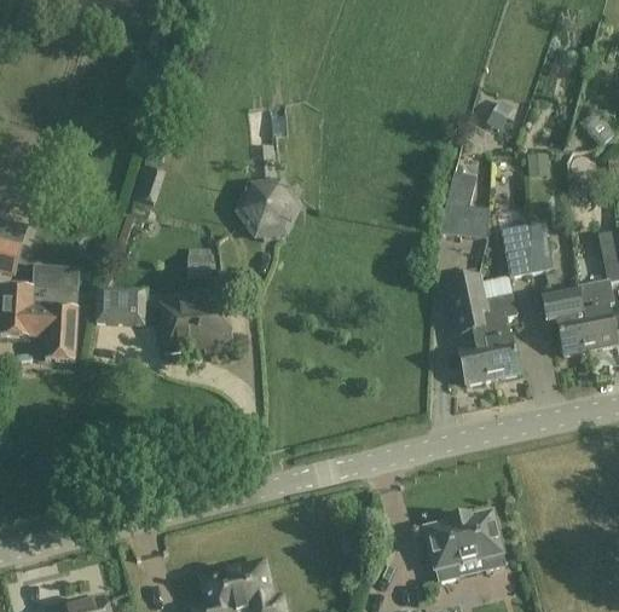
[(514,103),(501,96),(487,120),(501,127),(514,103)]
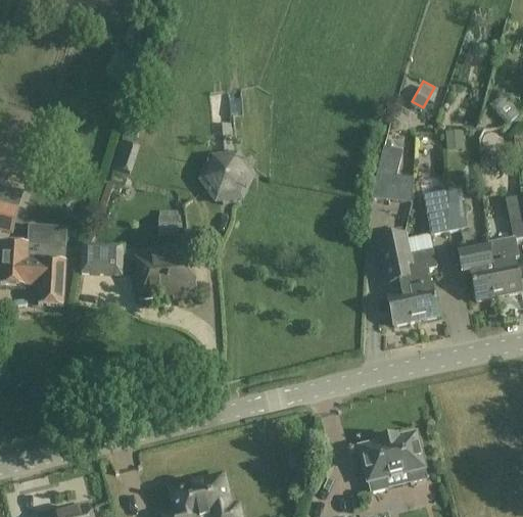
[(520,109),(504,91),(492,101),(509,120),(520,109)]
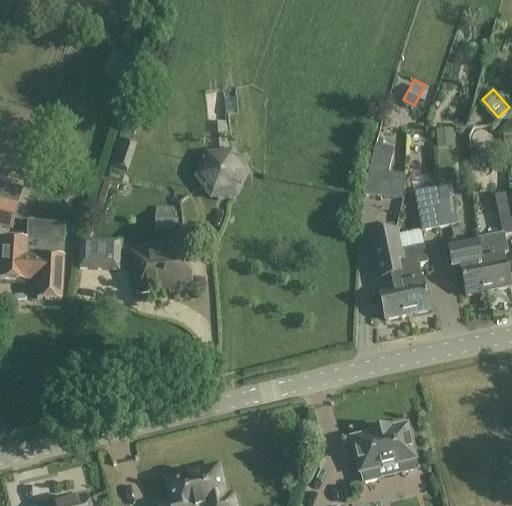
[(454,143),(453,125),(436,126),(437,144),(454,143)]
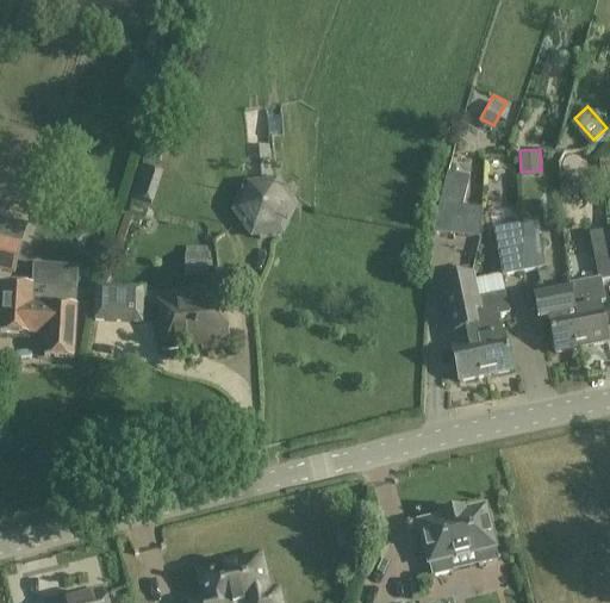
[(273,173),(272,154),(249,155),(250,175),(246,176),(232,205),(251,231),(284,228),(297,199),(278,173),(273,173)]
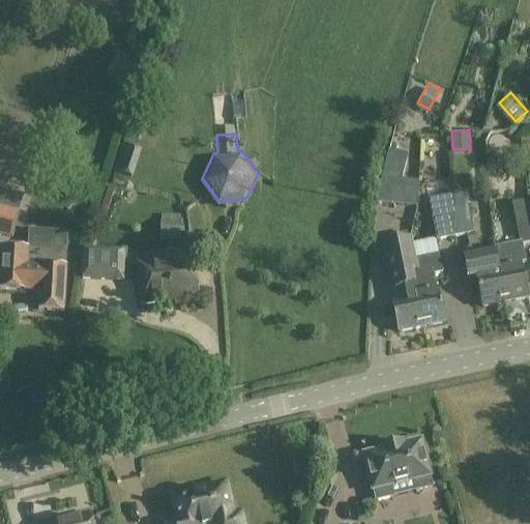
[(408,150),(389,145),(382,173),(376,198),(417,202),(419,177),(402,175),(408,150)]
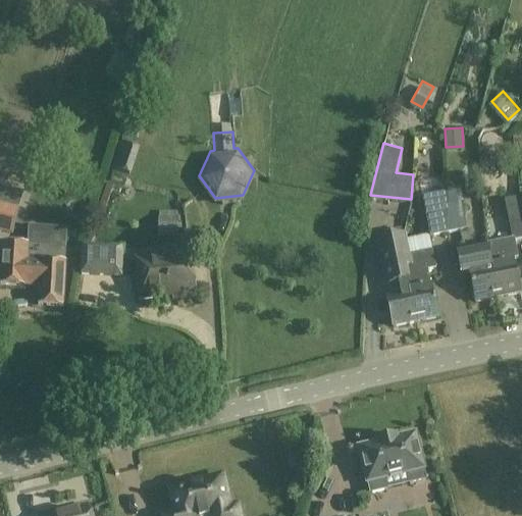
[(463,198),(461,185),(421,192),(430,233),(467,225),(461,198),(463,198)]
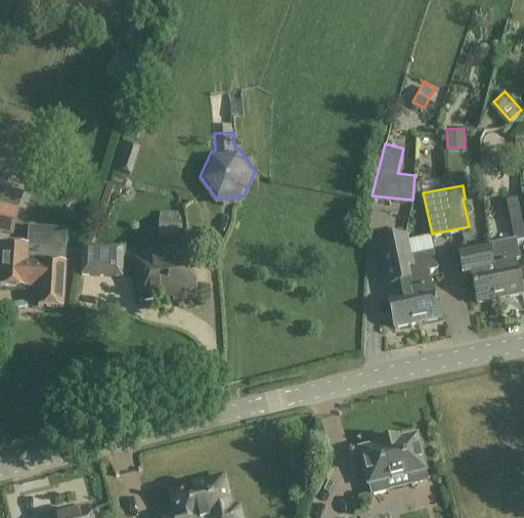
[(523,235),(523,199),(523,196),(523,193),(506,197),(515,235),(490,240),(499,294),(521,290),(515,255),(520,254),(517,236),(523,235)]
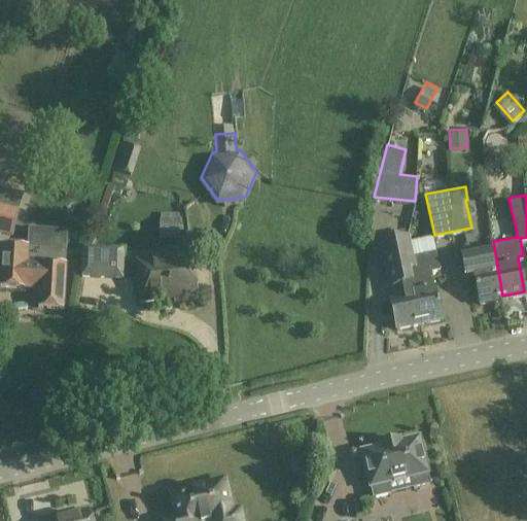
[(19,206),(0,201),(0,227),(13,231),(19,206)]
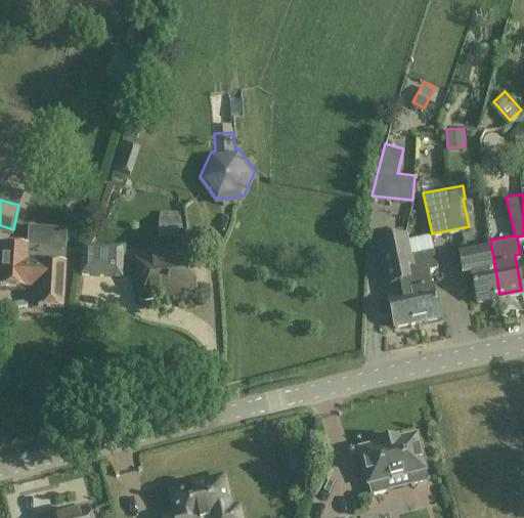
[(178,214),(160,213),(160,232),(178,232),(178,214)]
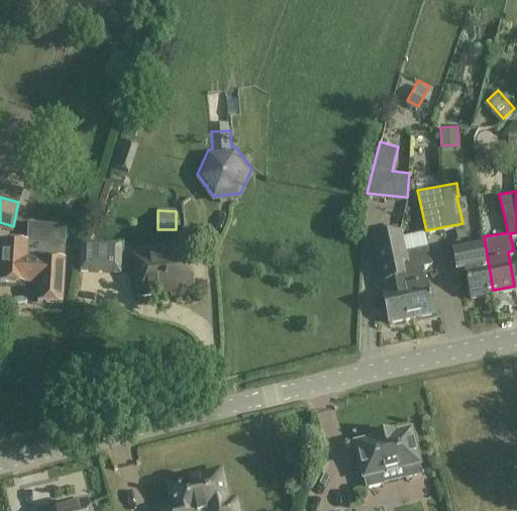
[(390,320),(413,315),(402,269),(411,267),(407,248),(402,227),(399,228),(398,222),(384,224),(385,231),(373,233),(383,280),(385,279),(387,288),(383,288),(390,320)]
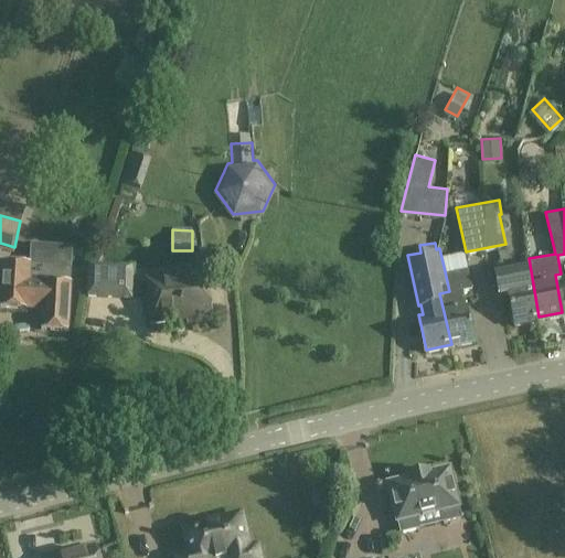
[(42,325),(68,328),(71,279),(46,278),(46,264),(30,263),(30,260),(3,258),(0,303),(27,304),(28,302),(43,303),(42,325)]
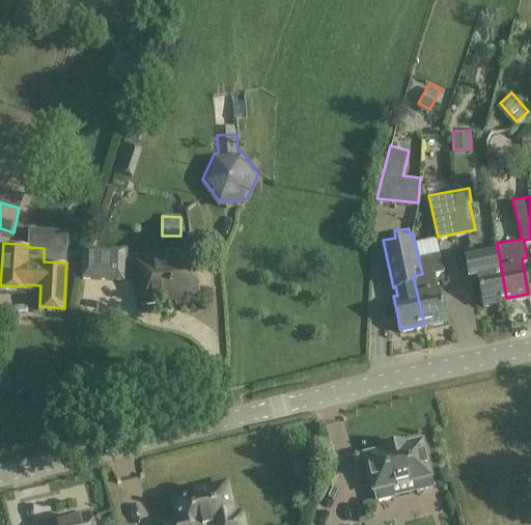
[(506,298),(497,243),(480,246),(481,252),(467,255),(470,275),(479,273),(484,301),(506,298)]
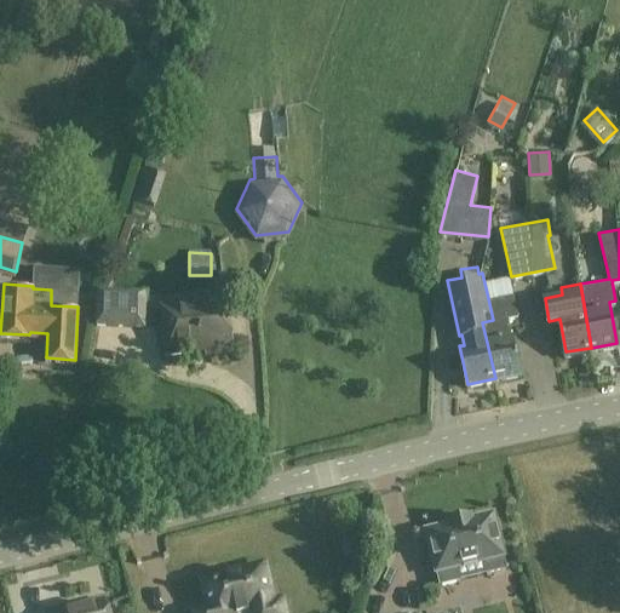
[(143,287),(98,287),(98,315),(143,314),(143,287)]
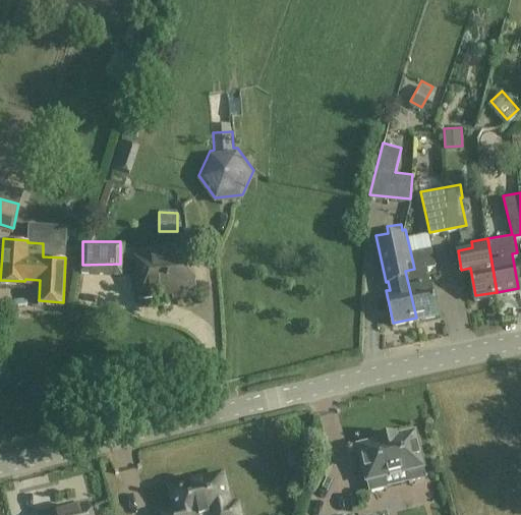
[(405,271),(416,318),(438,313),(427,266),(436,265),(431,245),(410,250),(414,269),(405,271)]
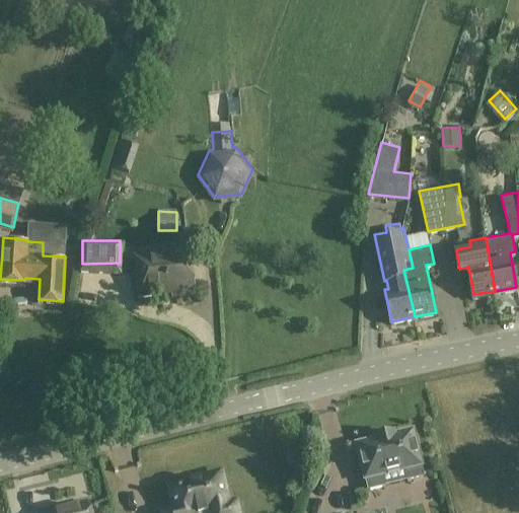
[(171,287),(172,292),(195,290),(191,245),(173,247),(173,254),(154,257),(153,253),(135,254),(138,294),(162,291),(162,288),(171,287)]
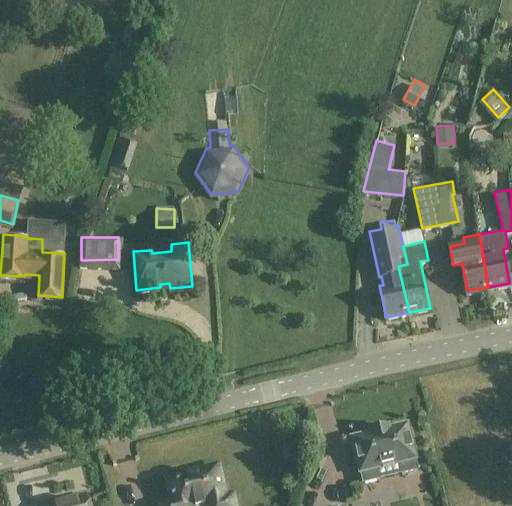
[(416,457),(407,422),(389,426),(388,423),(369,428),(369,431),(351,435),(359,470),(360,470),(363,480),(417,467),(414,457),(416,457)]
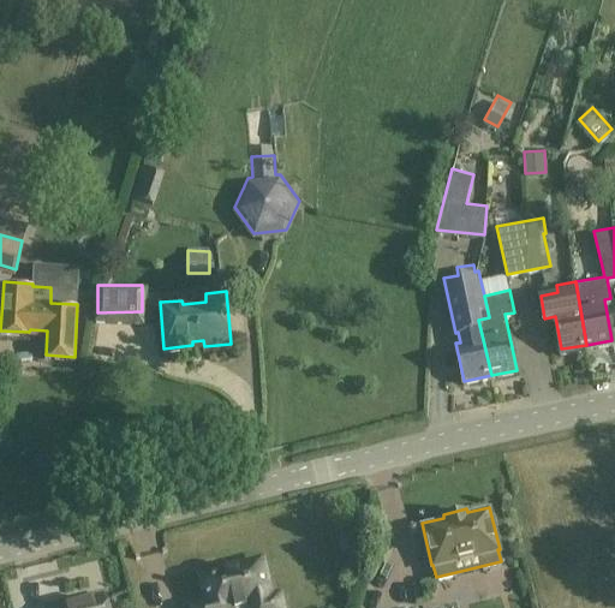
[(357,544),(354,531),(339,535),(342,548),(357,544)]
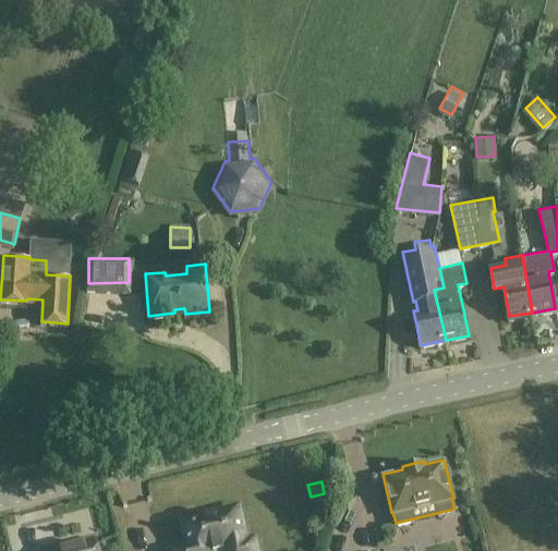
[(245,540),(237,506),(202,514),(201,512),(181,516),(187,543),(174,547),(176,550),(209,550),(226,546),(227,550),(255,550),(253,538),(245,540)]
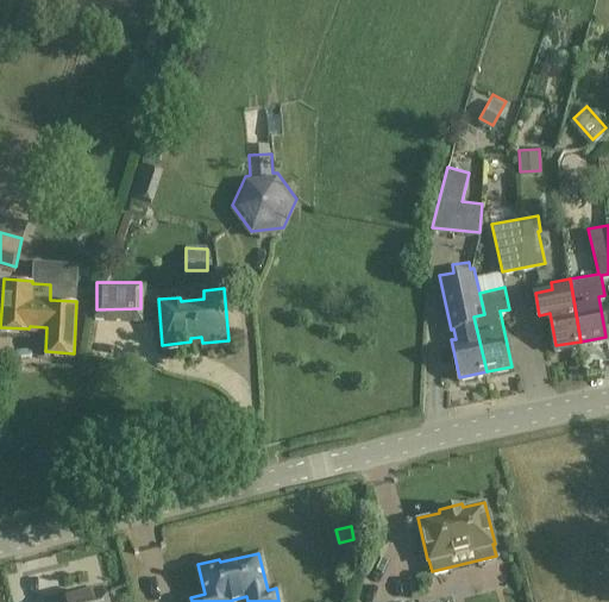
[(106,601),(104,587),(54,599),(54,601),(106,601)]
